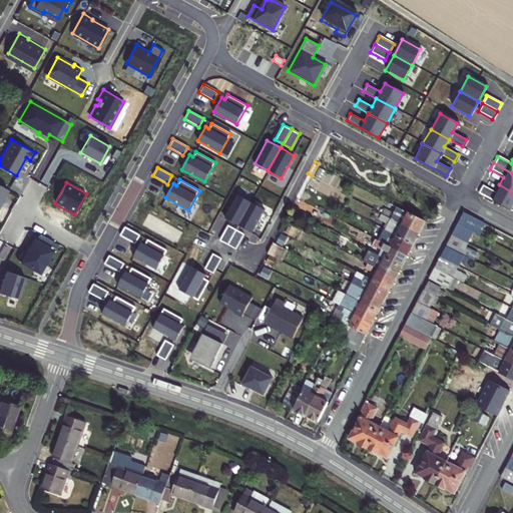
[(481,184),(477,191),(508,208),(512,199),(512,192),(499,184),(495,192),(481,184)]
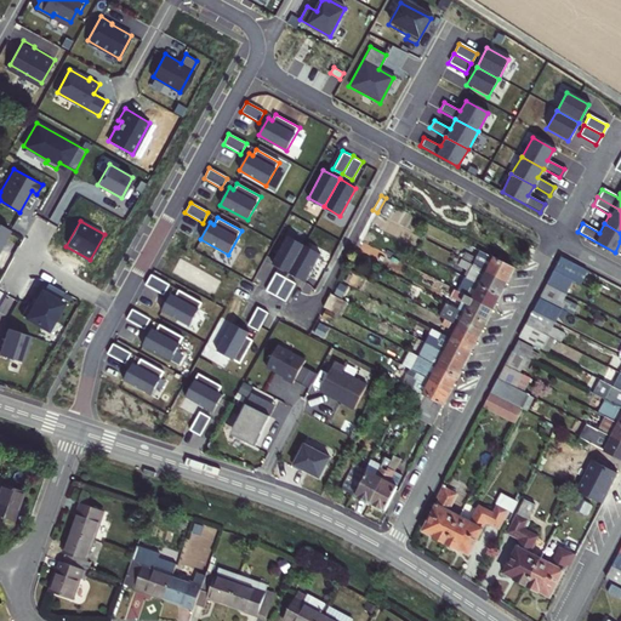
[(286,234),(272,262),(288,271),(303,243),(286,234)]
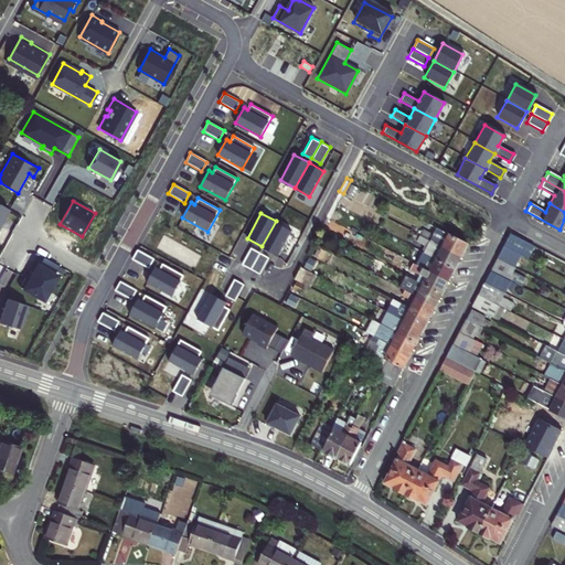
[(276,221),(262,246),(276,255),(290,230),(276,221)]
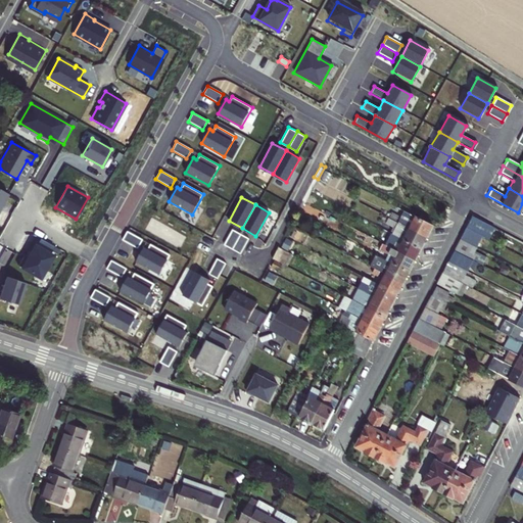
[(390,209),(388,215),(426,233),(432,222),(415,214),(411,221),(390,209)]
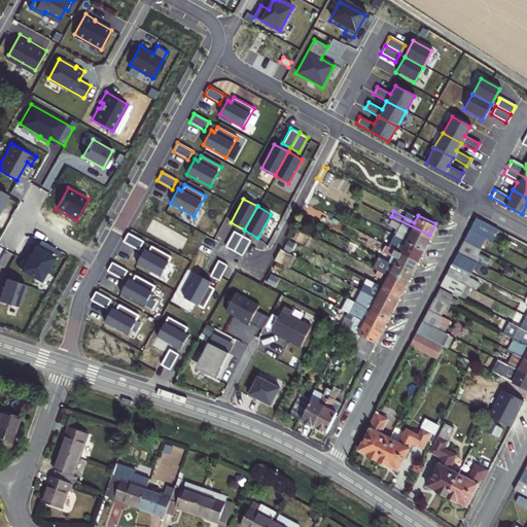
[(295,214),(290,222),(300,227),(305,218),(295,214)]
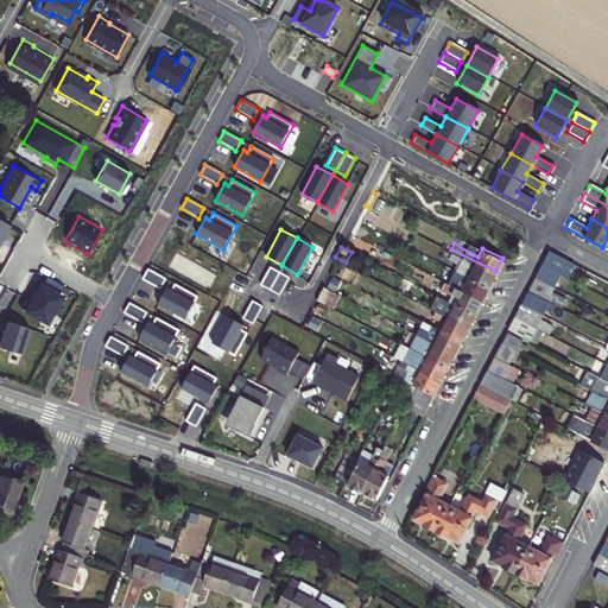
[(455,267),(469,274),(488,285),(495,271),(451,249),(450,248),(448,254),(458,260),(455,267)]
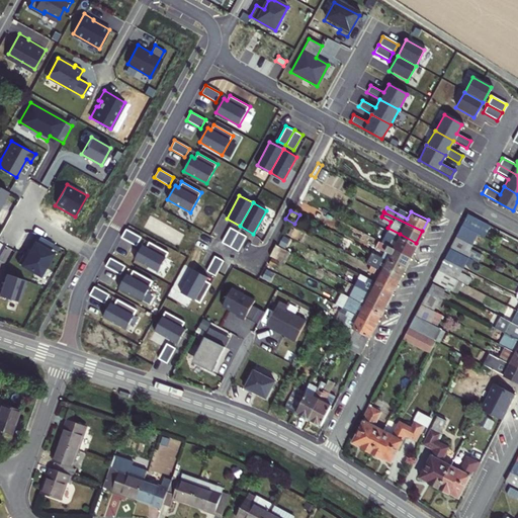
[(466,211),(460,223),(472,229),(477,221),(473,220),(476,217),(466,211)]
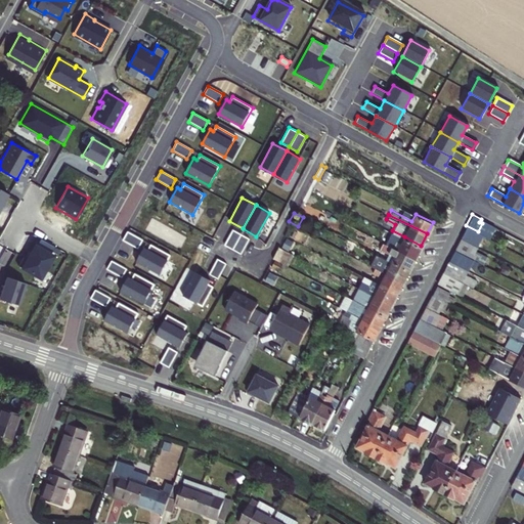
[(466,225),(460,236),(473,243),(479,232),(478,231),(466,225)]
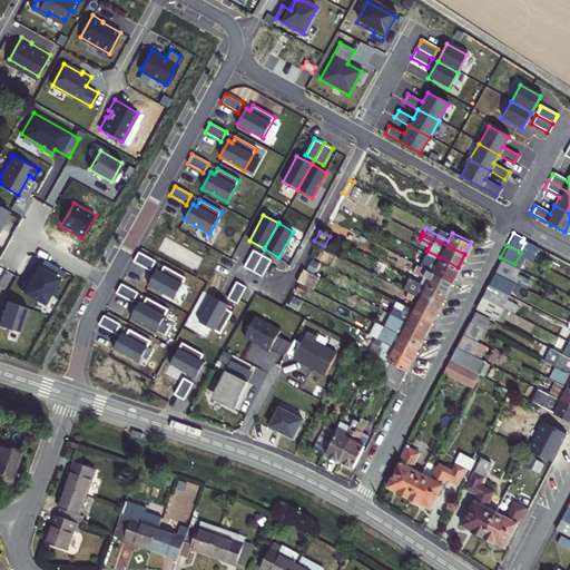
[(253,248),(244,265),(252,271),(262,254),(253,248)]
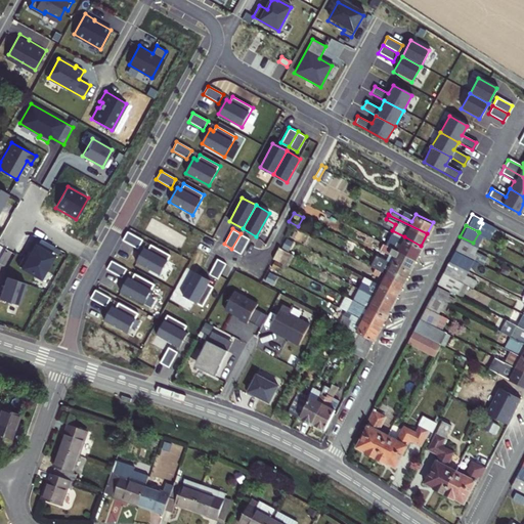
[(127,231),(122,239),(137,249),(141,239),(127,231)]
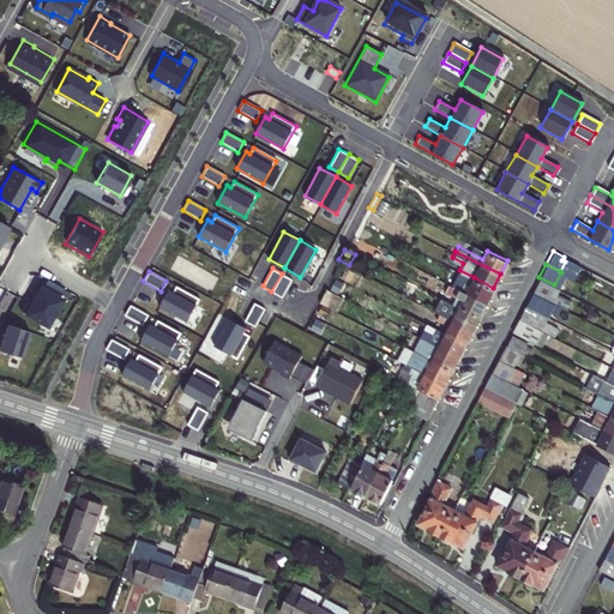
[(282,274),(271,292),(281,296),(290,278),(282,274)]
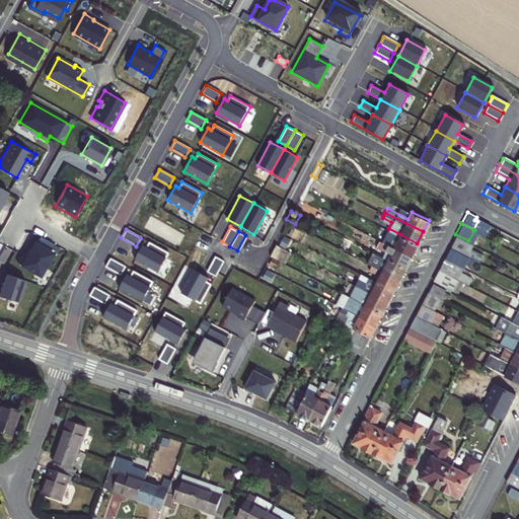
[(385,236),(382,240),(411,254),(417,243),(400,234),(396,241),(385,236)]
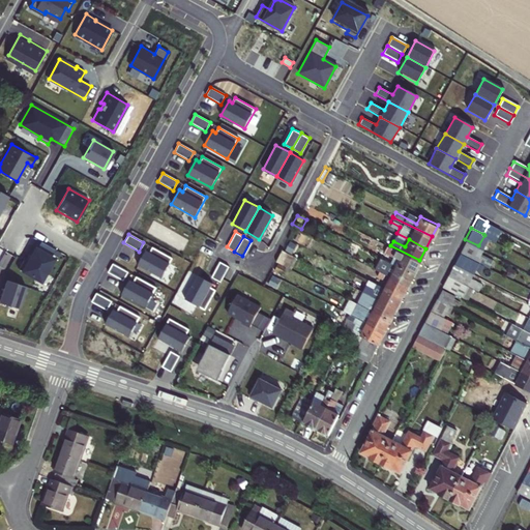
[(465,239),(460,251),(471,257),(473,258),(479,246),(478,245),(465,239)]
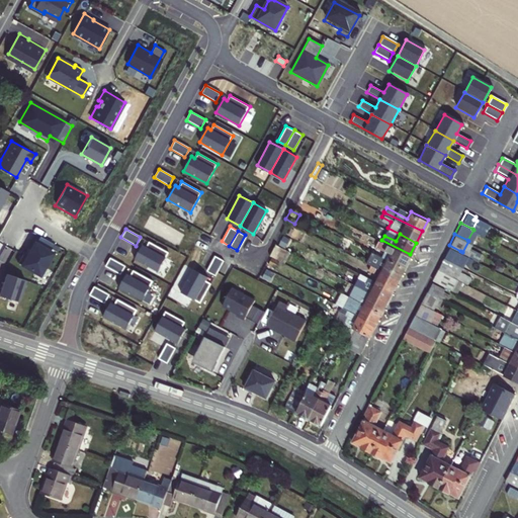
[(273,240),(267,251),(280,257),(286,247),(273,240)]
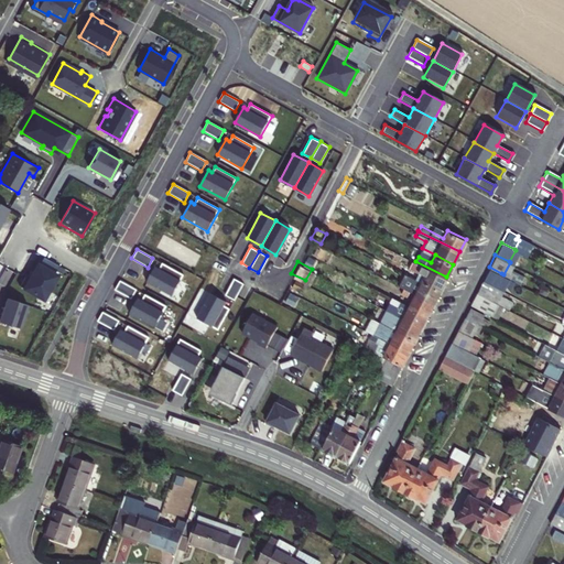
[(416,277),(422,279),(441,289),(446,277),(415,261),(413,267),(420,270),(416,277)]
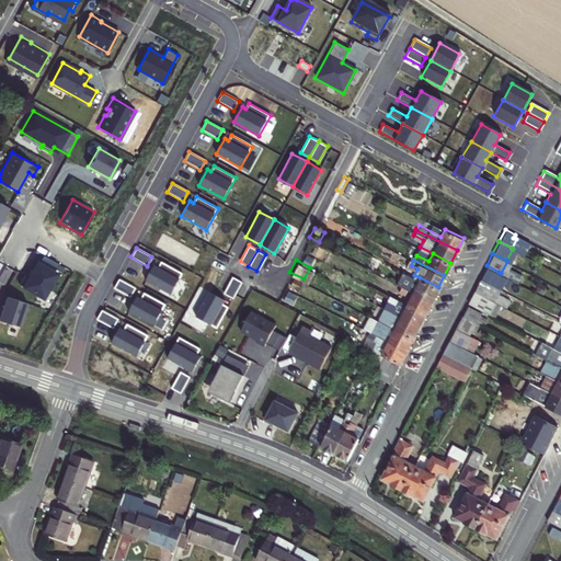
[(153,265),(145,281),(170,295),(182,273),(160,261),(157,267),(153,265)]
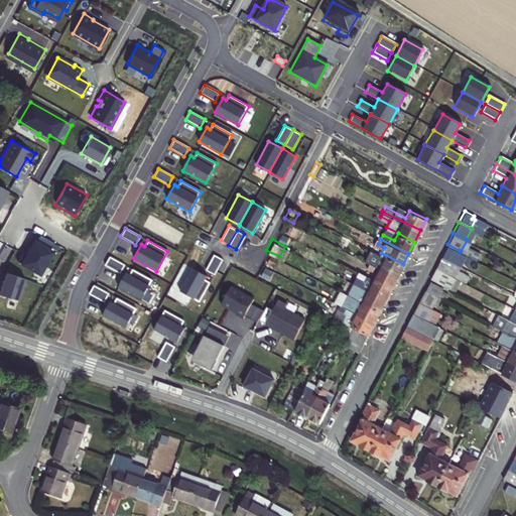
[(33,241),(25,255),(21,252),(16,260),(38,273),(50,251),(33,241)]
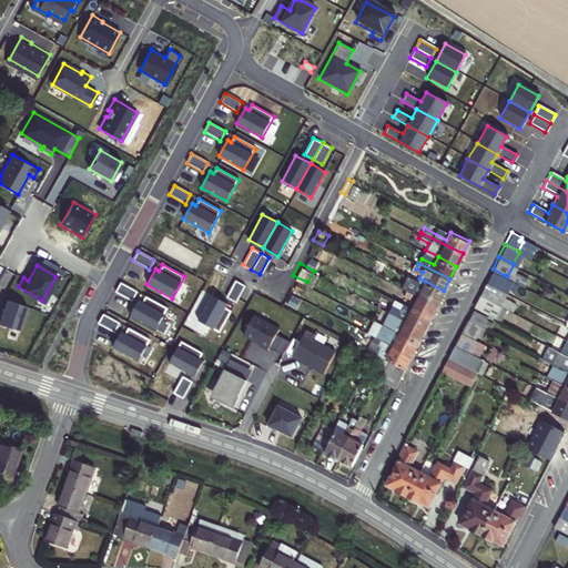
[(493,269),(488,275),(500,282),(505,275),(493,269)]
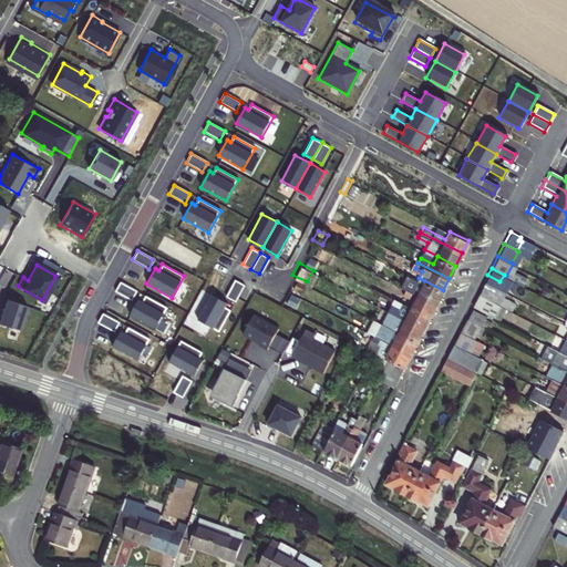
[(235,279),(226,296),(236,301),(245,285),(235,279)]
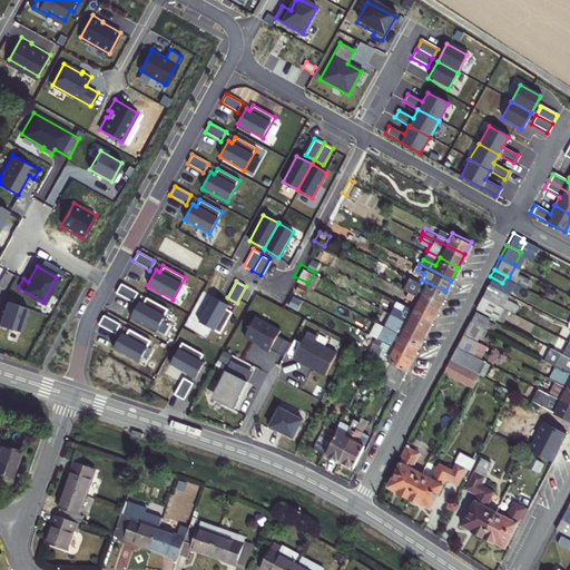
[(405,281),(402,285),(439,304),(445,292),(426,282),(422,290),(405,281)]
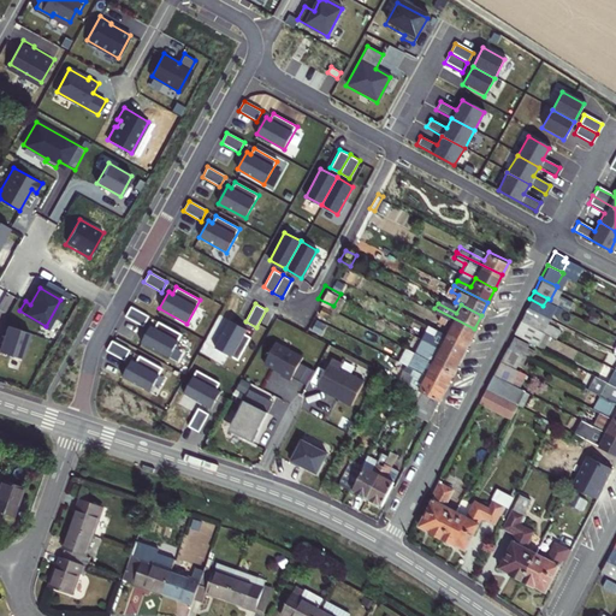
[(527,304),(520,318),(537,327),(544,314),(527,304)]
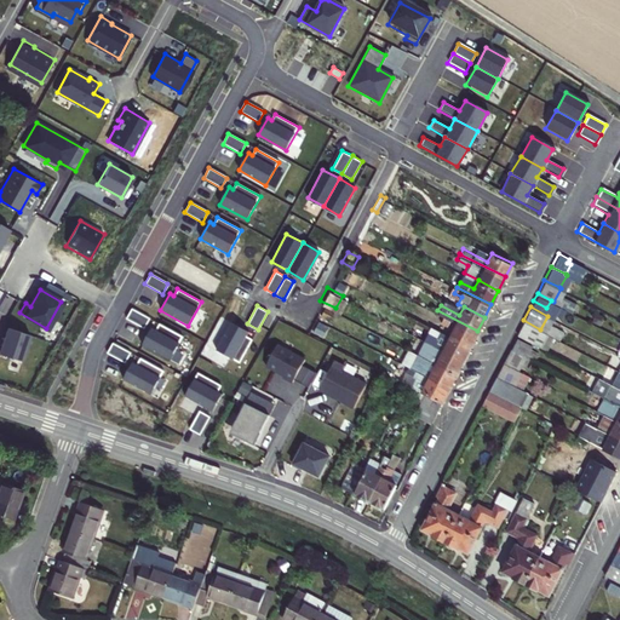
[(131,308),(125,319),(143,328),(148,317),(131,308)]
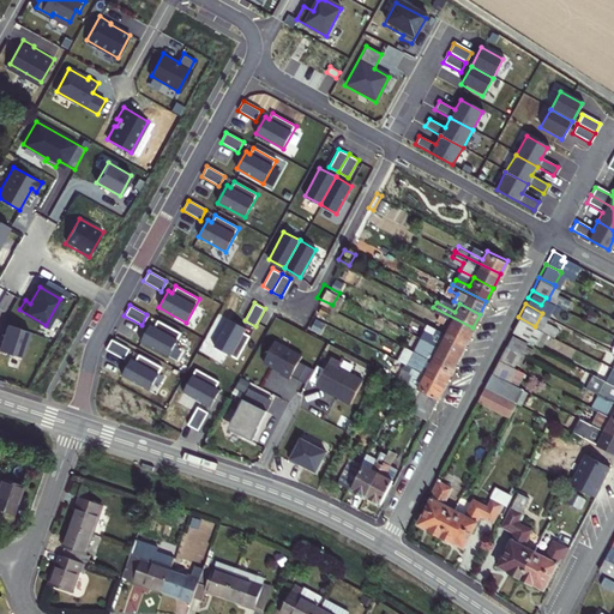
[(449,323),(445,330),(465,341),(473,327),(433,307),(431,314),(449,323)]
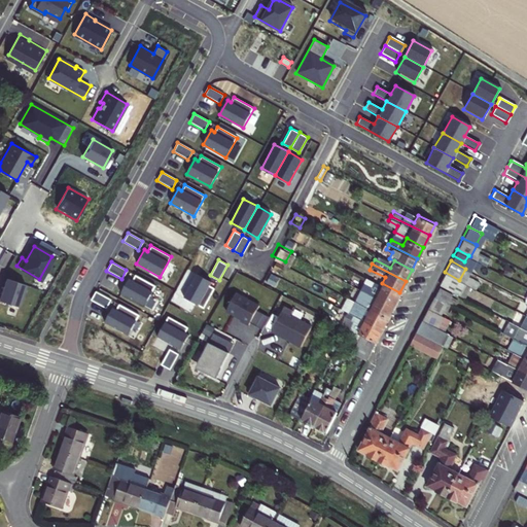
[(445,272),(440,281),(460,291),(464,282),(459,280),(445,272)]
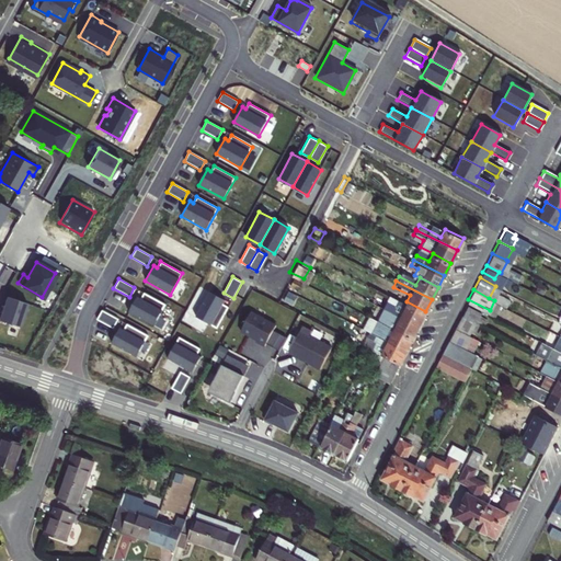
[(226,299),(209,290),(196,317),(217,328),(229,307),(224,304),(226,299)]
